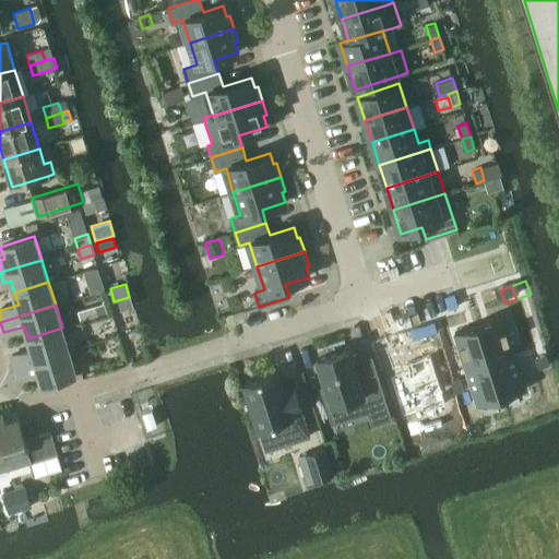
[(503,316),(479,324),(491,359),(515,352),(503,316)]
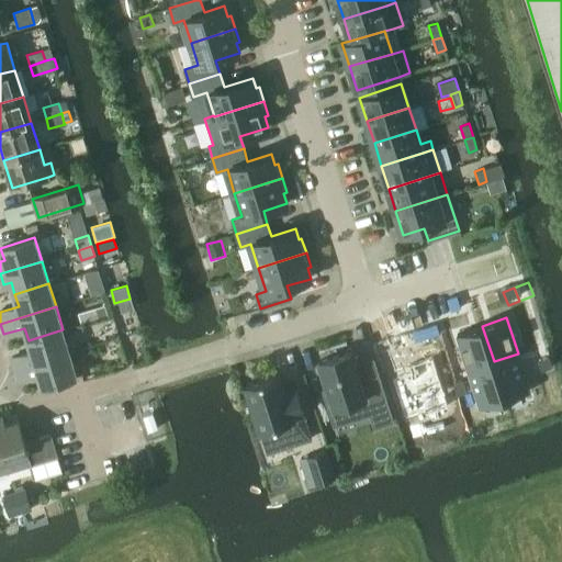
[(494,361),(482,326),(458,334),(470,370),(494,361)]
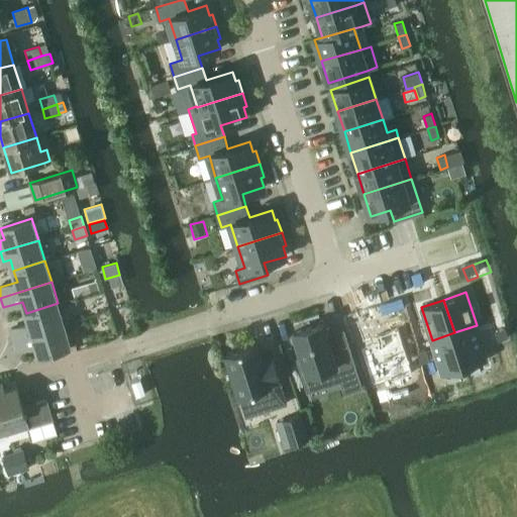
[(64,324),(58,303),(26,313),(29,324),(10,330),(13,340),(64,324)]
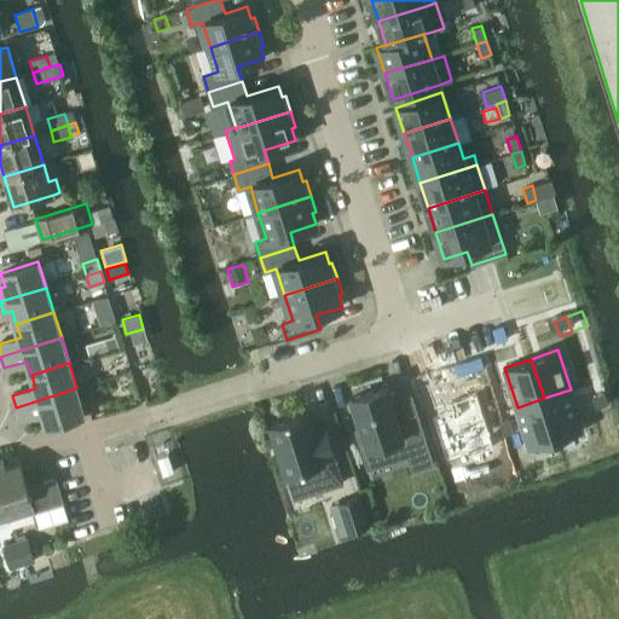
[(612,382),(602,386),(606,394),(614,391),(612,382)]
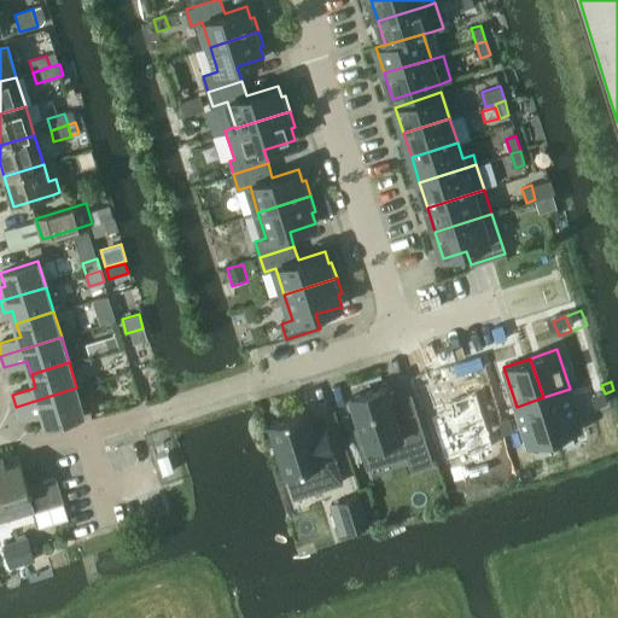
[(403,443),(410,465),(412,470),(426,465),(432,462),(414,406),(396,412),(388,386),(389,386),(388,385),(350,397),(350,398),(351,398),(360,427),(355,429),(363,456),(403,443)]
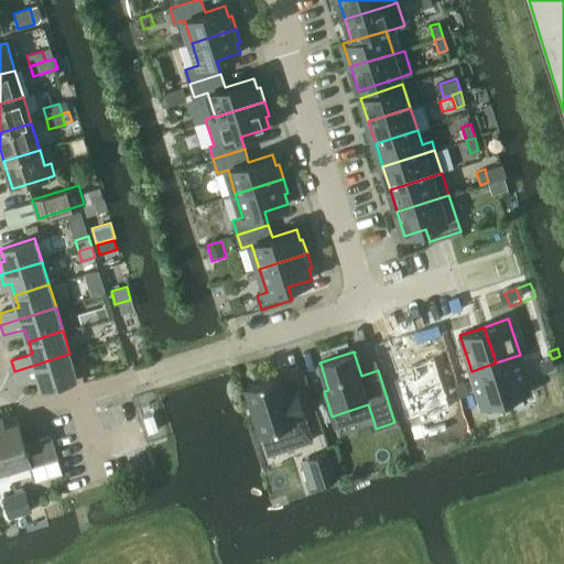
[(392,378),(405,419),(451,404),(434,353),(411,360),(414,371),(392,378)]
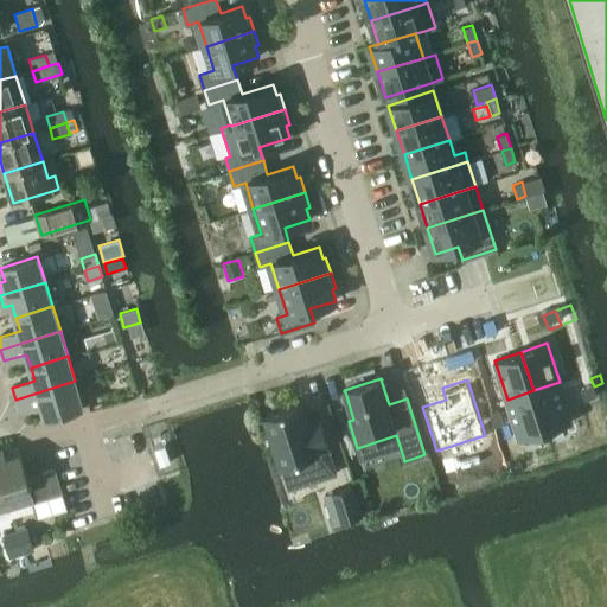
[(83,406),(75,381),(16,400),(19,410),(42,403),(45,417),(83,406)]
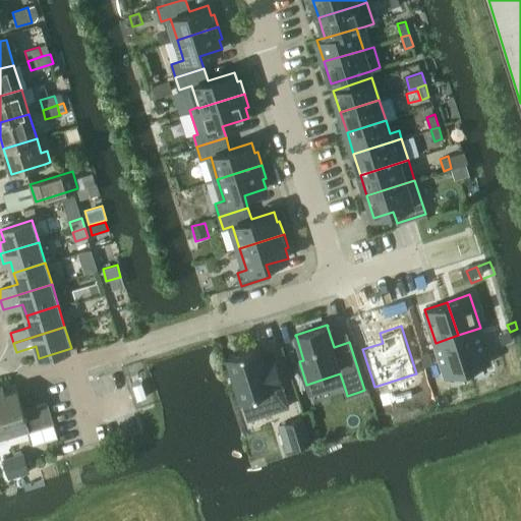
[(480,328),(458,335),(469,369),(491,361),(480,328)]
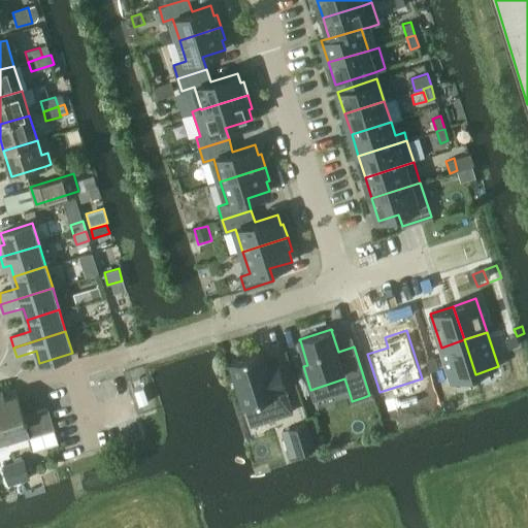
[(464,339),(441,348),(453,382),(475,374),(464,339)]
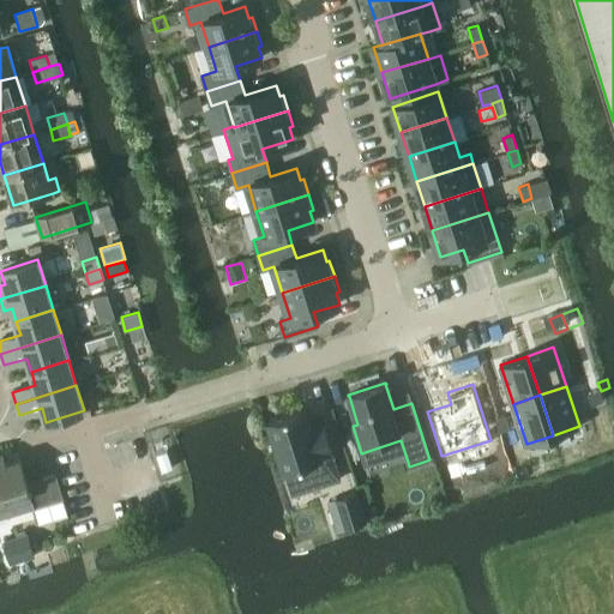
[(269,420),(282,462),(288,481),(315,473),(318,480),(338,474),(335,462),(332,455),(333,455),(323,420),(321,420),(321,422),(311,426),(305,408),(269,420)]
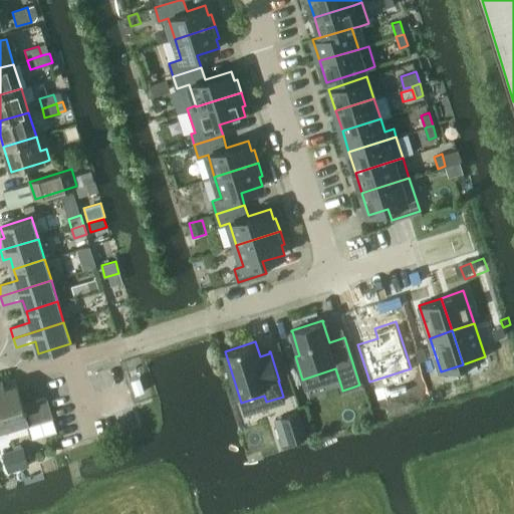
[(131,380),(136,395),(145,392),(140,377),(131,380)]
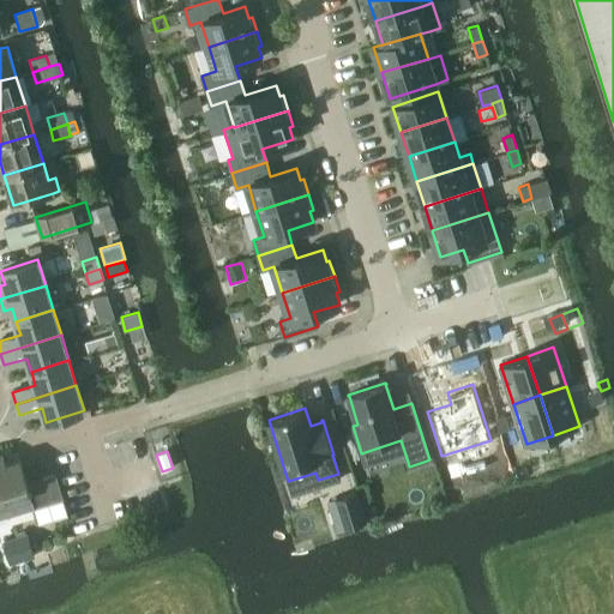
[(26,483),(19,458),(5,462),(2,453),(0,455),(0,487),(5,504),(8,516),(35,507),(48,504),(41,479),(26,483)]
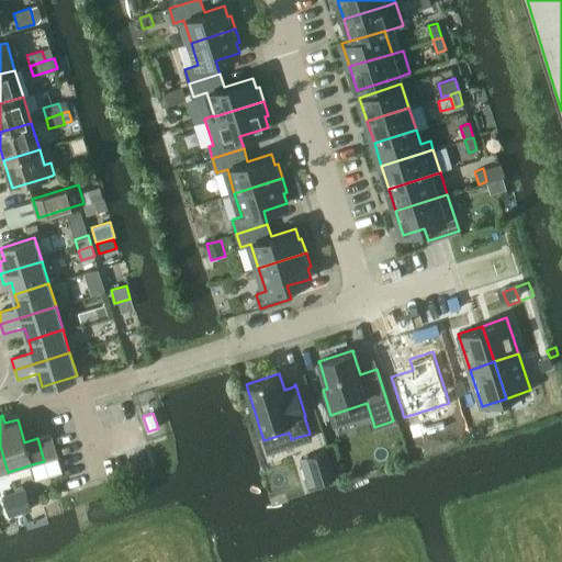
[(37,438),(44,461),(58,457),(51,434),(37,438)]
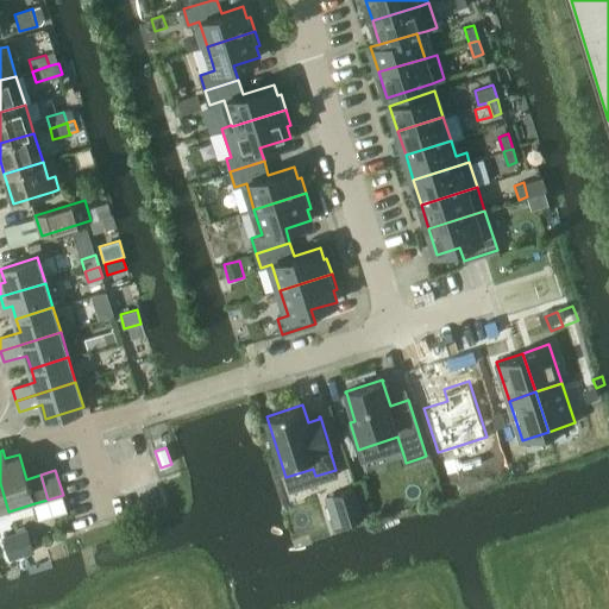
[(363,477),(353,481),(359,498),(369,495),(363,477)]
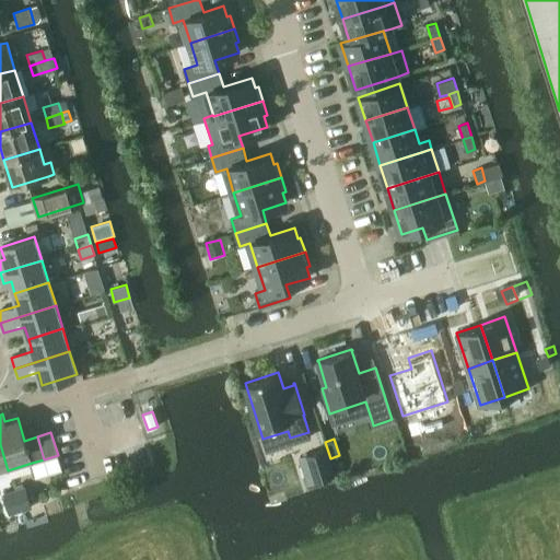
[(334,476),(325,448),(300,456),(308,483),(334,476)]
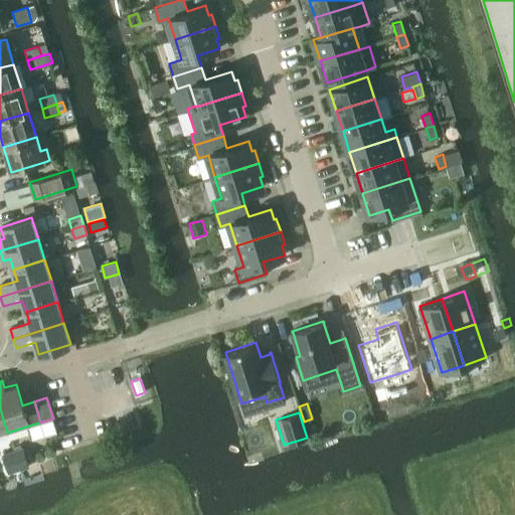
[(23,448),(13,451),(19,469),(29,466),(23,448)]
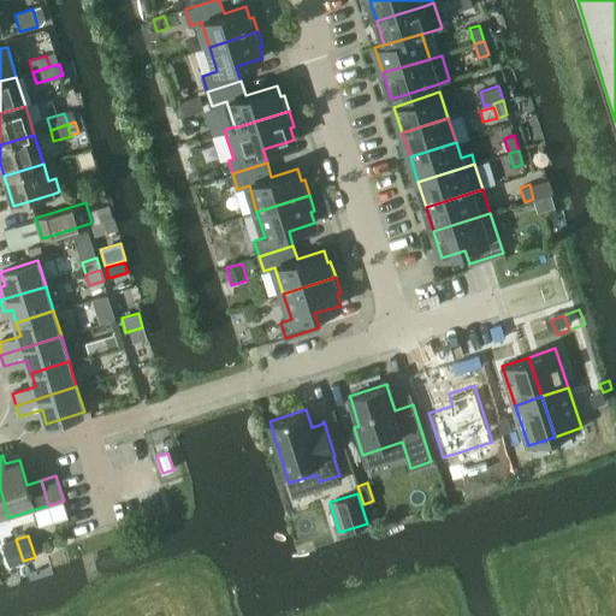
[(16,539),(4,543),(11,564),(23,561),(16,539)]
